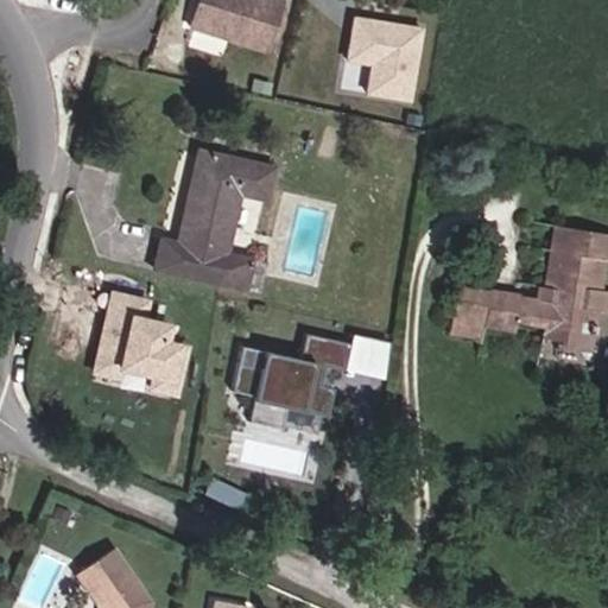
[(266,51),(282,1),(276,0),(194,0),(187,26),(266,51)]
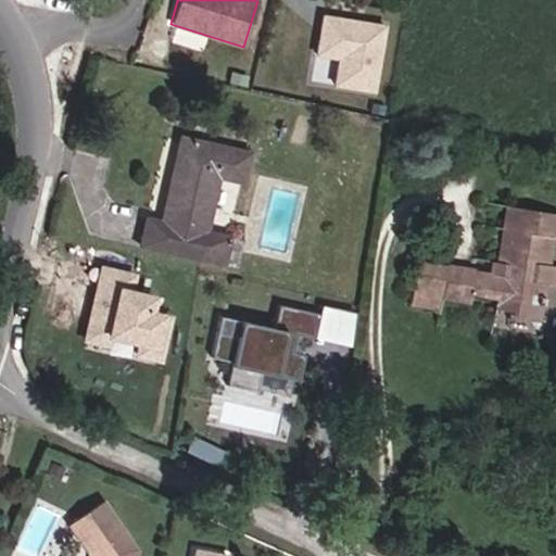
[(376,91),(388,22),(323,10),(315,53),(339,58),(333,84),(376,91)]
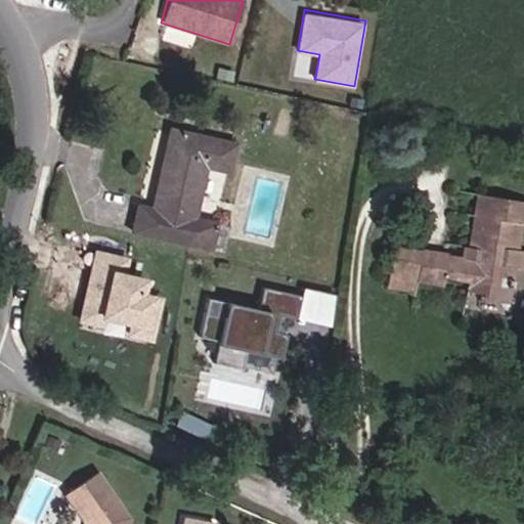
[(231,81),(233,72),(218,69),(216,78),(231,81)]
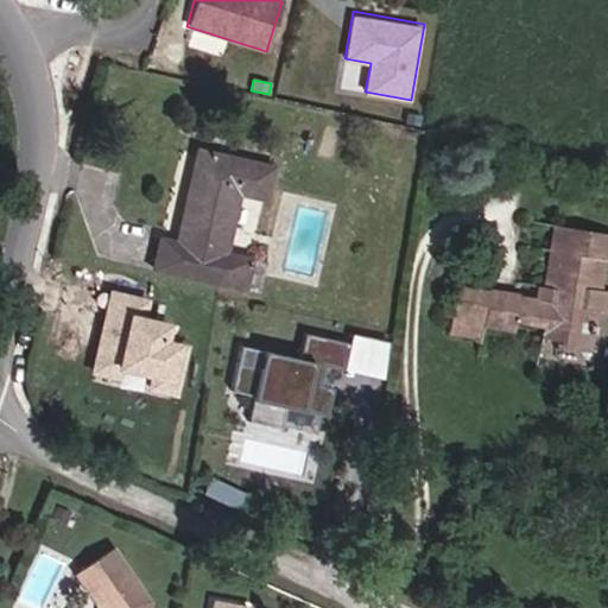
[(264,198),(271,168),(198,151),(194,175),(192,175),(177,242),(159,239),(152,268),(242,289),(249,259),(223,253),(236,192),(264,198)]
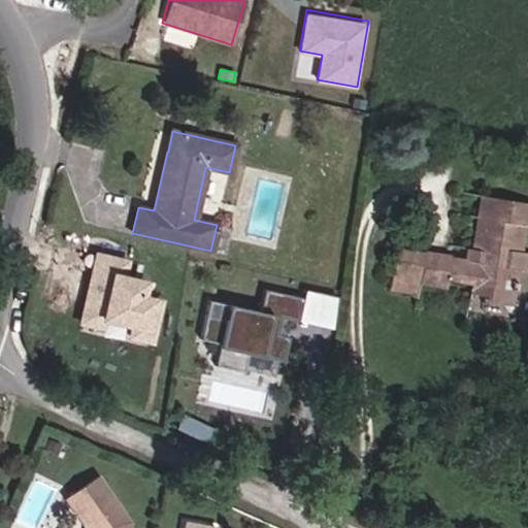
[(527,252),(519,251),(523,226),(527,226),(527,202),(483,196),(473,250),(471,250),(469,260),(424,253),(419,282),(447,286),(448,281),(469,284),(468,290),(488,293),(487,300),(510,304),(517,269),(525,271),(527,254),(527,252)]
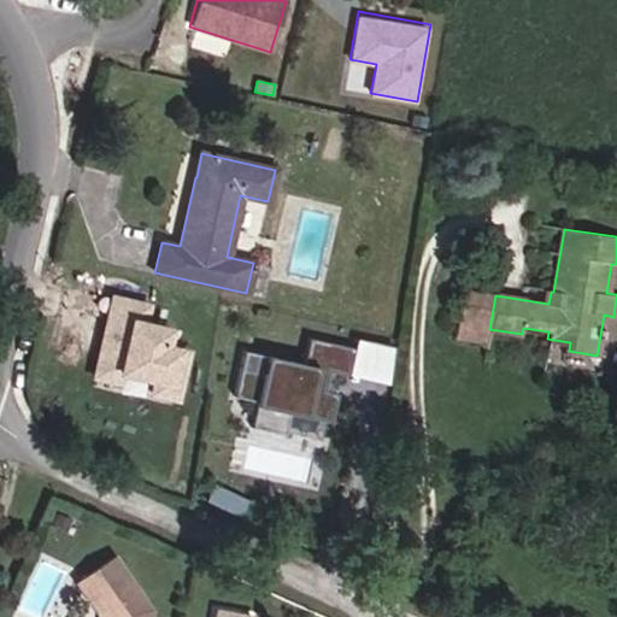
[(489,329),(495,295),(465,291),(458,338),(487,344),(489,329)]
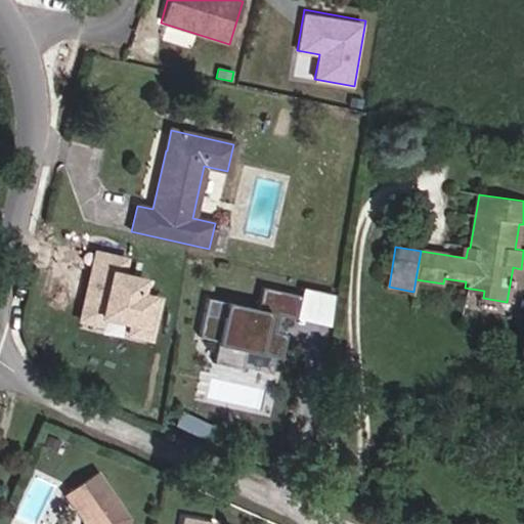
[(125,260),(95,253),(87,285),(91,286),(89,296),(85,295),(79,320),(99,324),(101,316),(130,323),(128,335),(148,339),(158,299),(138,295),(141,280),(121,275),(125,260)]
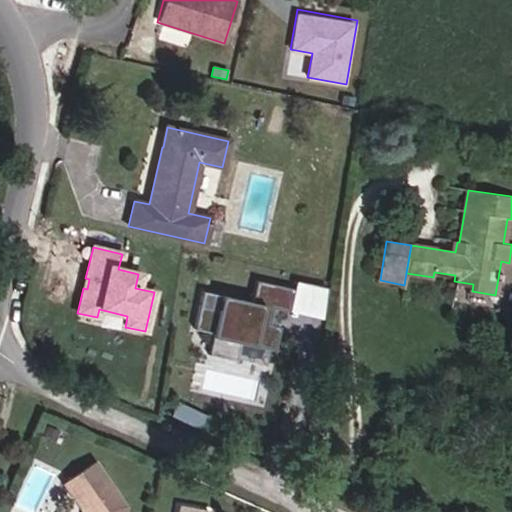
[(293,289),(255,281),(251,302),(202,291),(193,329),(212,333),(207,354),(235,361),(239,343),(273,351),(279,327),(268,324),(271,308),(288,311),(293,289)]
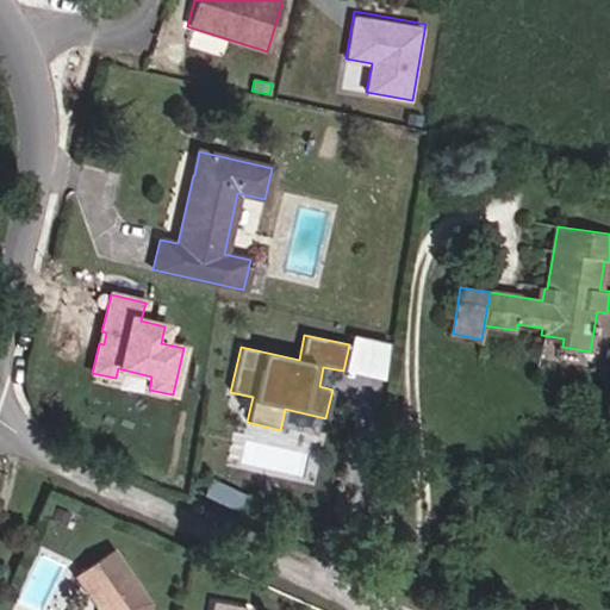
[(144,609),(147,602),(111,551),(74,576),(98,609),(101,608),(103,609),(144,609)]
